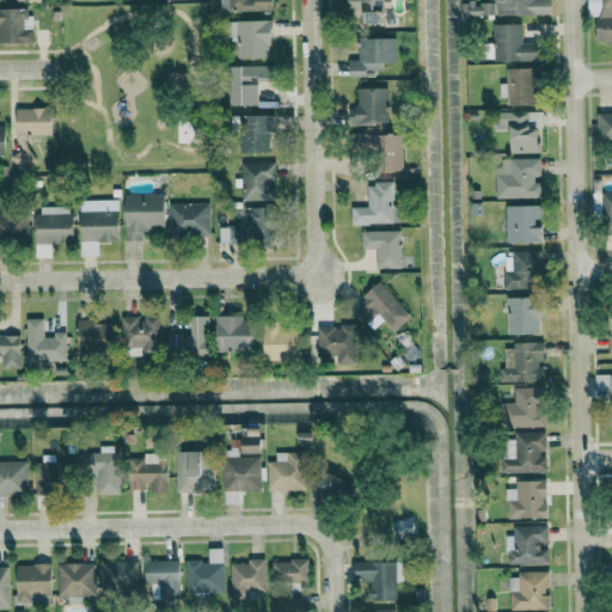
[(271,11),(270,0),(220,0),(221,12),(271,11)]
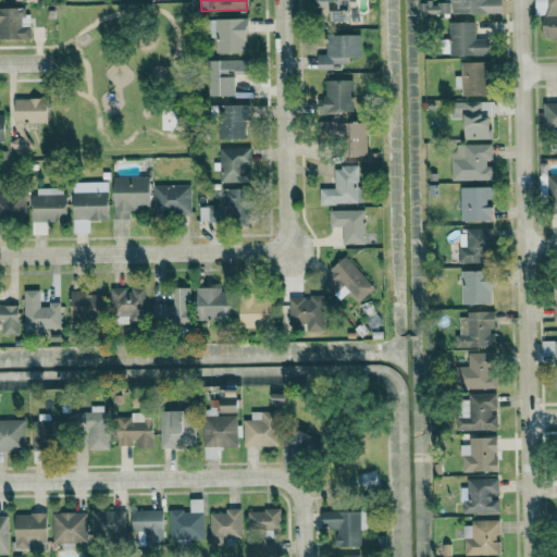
[(317,0),(317,9),(330,9),(331,22),(349,21),(348,0),(317,0)]
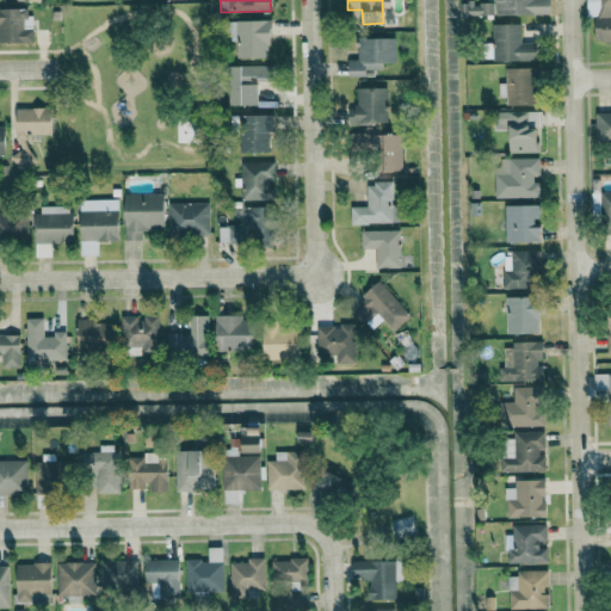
[(462,1),(462,18),(494,17),(493,0),(462,1)]
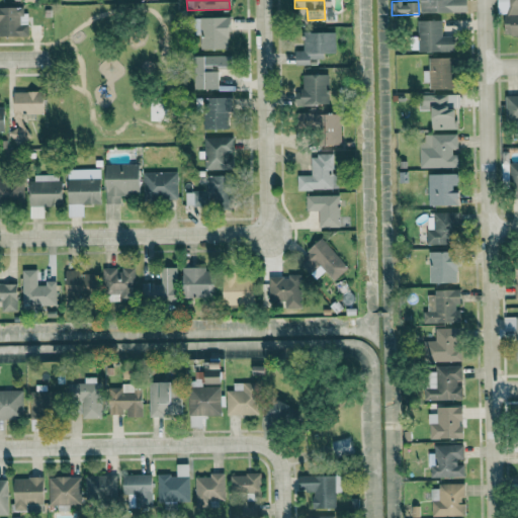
[(419,0),(420,13),(467,13),(466,0),(419,0)]
